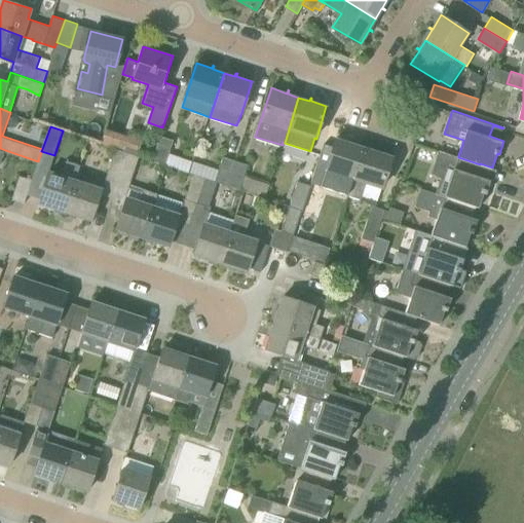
[(131,132),(126,145),(139,150),(144,137),(131,132)]
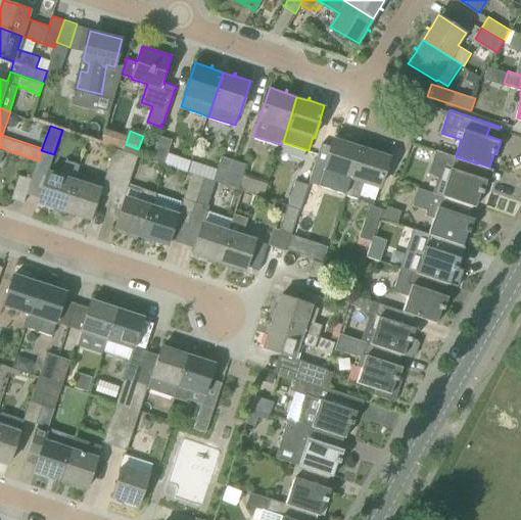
[(151,159),(164,163),(173,139),(159,135),(151,159)]
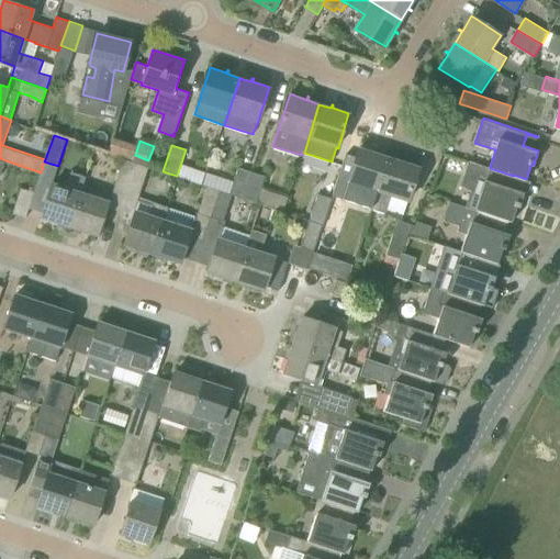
[(360,205),(372,209),(390,157),(378,154),(379,149),(378,149),(377,153),(360,147),(349,180),(367,186),(360,205)]
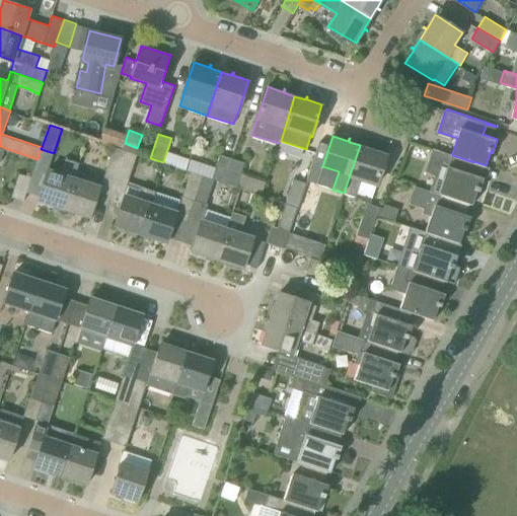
[(371,149),(360,145),(344,193),(356,198),(362,179),(377,185),(387,154),(372,149),(373,146),(372,145),(371,149)]
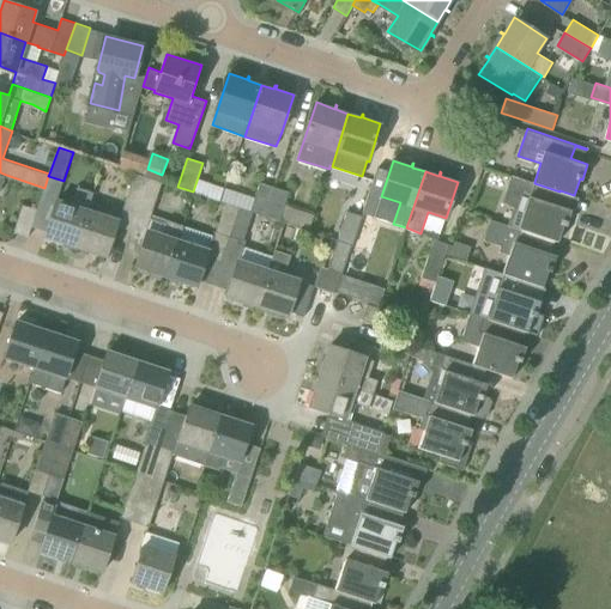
[(119,219),(89,209),(77,245),(82,248),(82,249),(89,251),(90,250),(108,256),(116,226),(132,231),(147,177),(133,172),(119,219)]
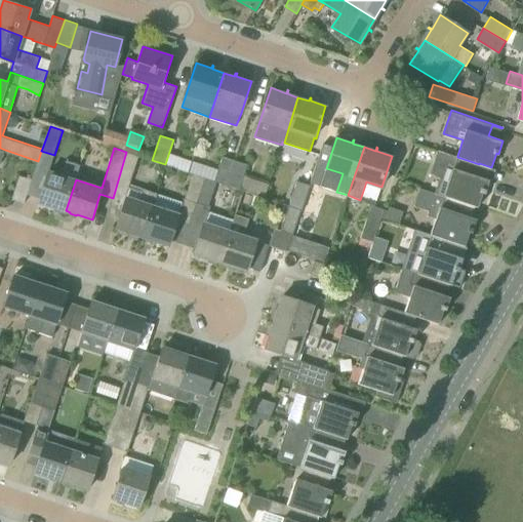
[(475,174),(479,164),(457,157),(457,156),(437,149),(430,171),(442,177),(448,179),(443,194),(443,196),(466,203),(466,202),(478,206),(483,192),(486,193),(490,179),(475,174)]
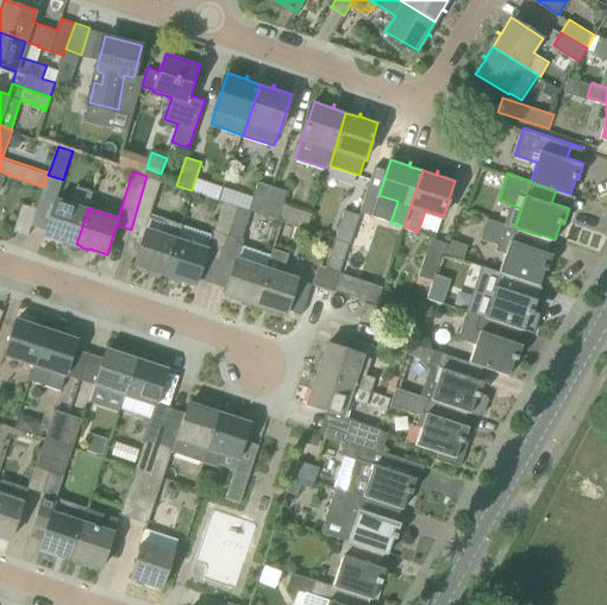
[(162,181),(146,176),(131,229),(144,233),(138,256),(136,263),(152,269),(152,271),(161,273),(161,271),(167,273),(182,222),(151,213),(162,181)]
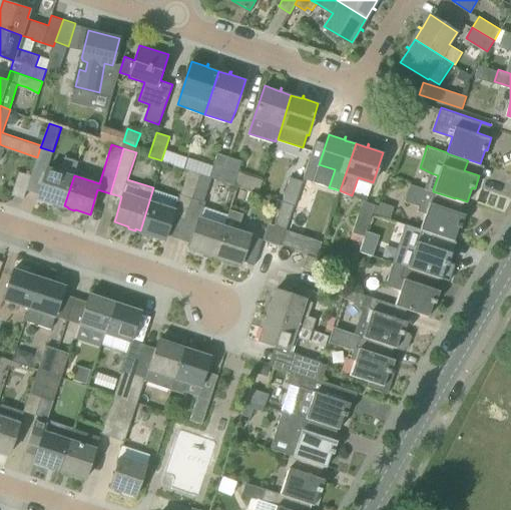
[(230,155),(218,151),(210,175),(212,176),(222,179),(230,155)]
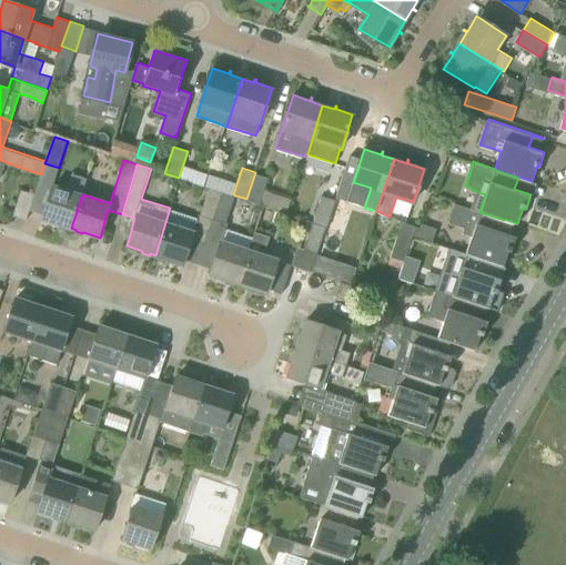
[(82,194),(88,178),(72,172),(67,190),(51,184),(42,219),(58,223),(58,225),(66,228),(66,226),(71,228),(82,194)]
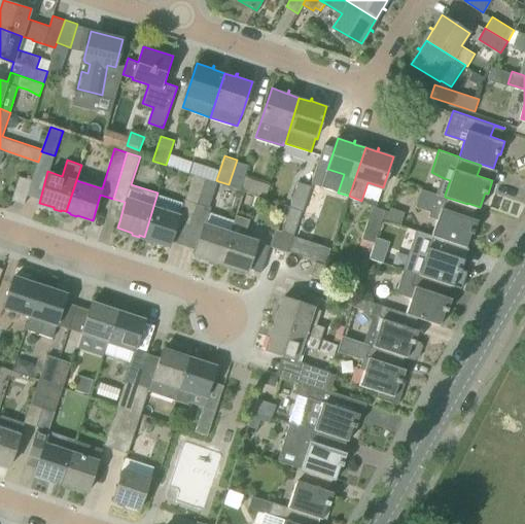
[(249,164),(237,160),(229,184),(241,188),(249,164)]
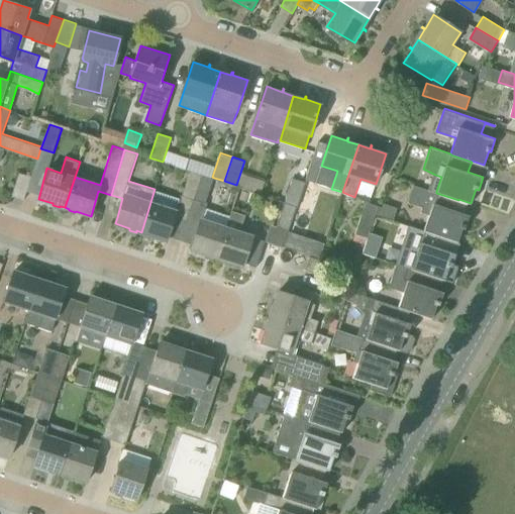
[(152,236),(167,241),(177,214),(187,218),(188,218),(202,175),(190,171),(182,195),(180,194),(179,197),(155,190),(155,189),(141,232),(145,233),(144,235),(151,237),(152,236)]
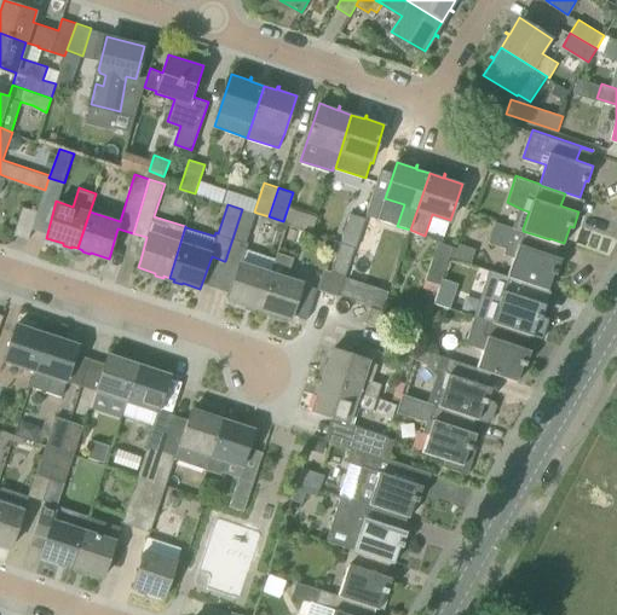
[(13,235),(29,239),(39,212),(23,207),(13,235)]
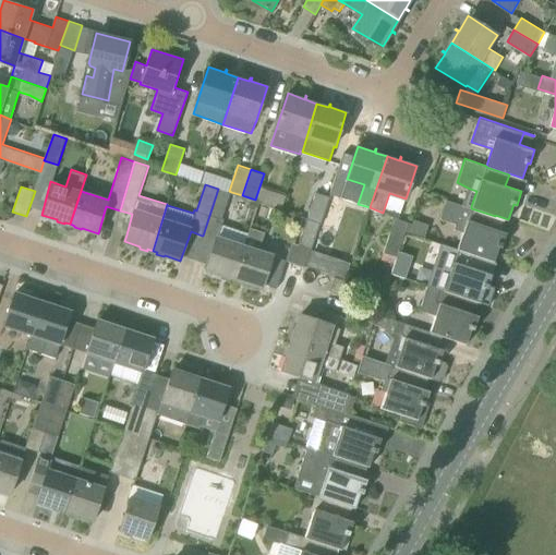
[(234,278),(246,246),(218,237),(225,217),(224,216),(231,192),(229,191),(228,192),(218,189),(203,236),(202,236),(195,258),(208,263),(206,268),(222,274),(222,276),(229,278),(230,277),(234,278)]
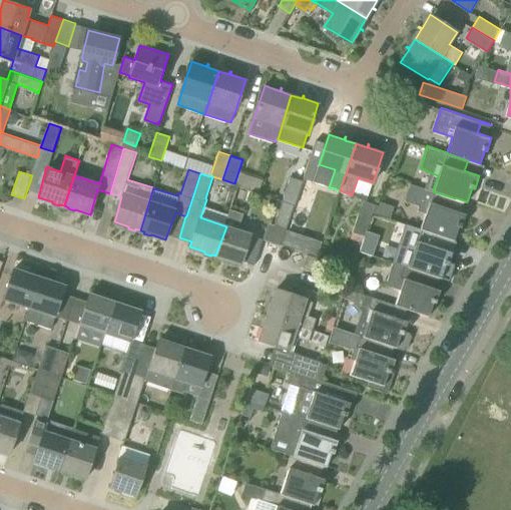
[(284,201),(295,204),(303,180),(292,177),(284,201)]
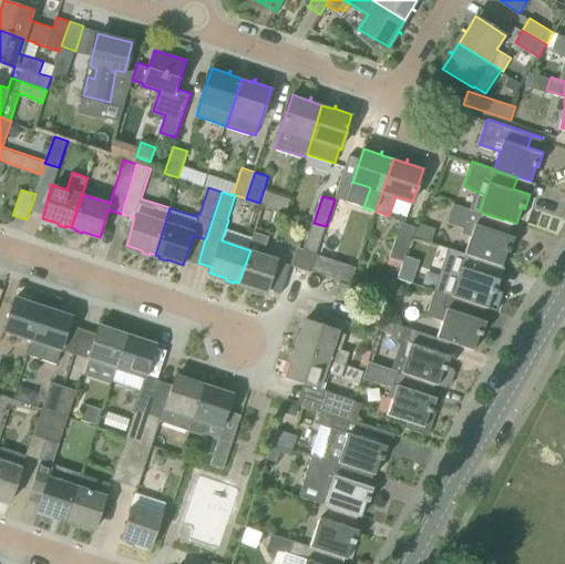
[(462,233),(471,235),(465,253),(465,254),(489,262),(490,260),(503,265),(507,249),(511,250),(515,236),(500,231),(503,219),(479,212),(479,209),(471,206),(471,207),(454,202),(449,222),(463,226),(462,233)]
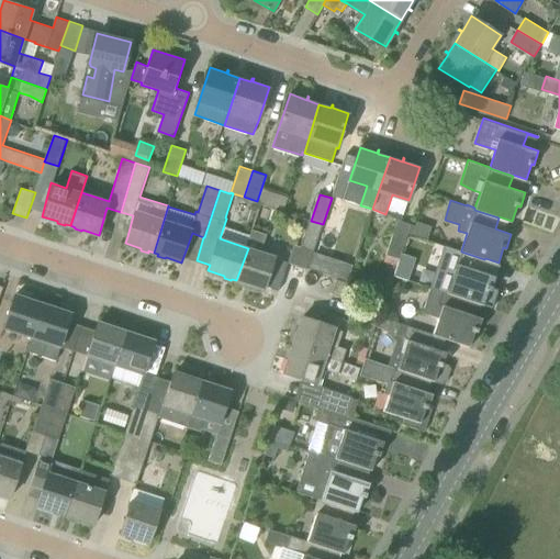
[(399,219),(388,254),(384,263),(398,267),(400,258),(401,258),(412,223),(399,219)]
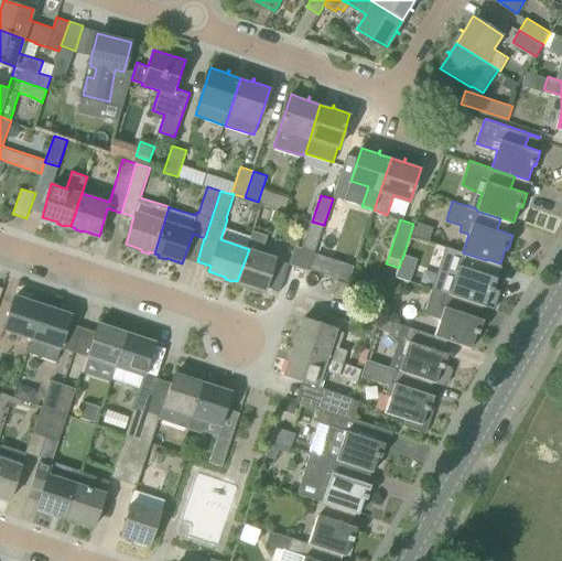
[(324,225),(312,222),(303,247),(315,251),(324,225)]
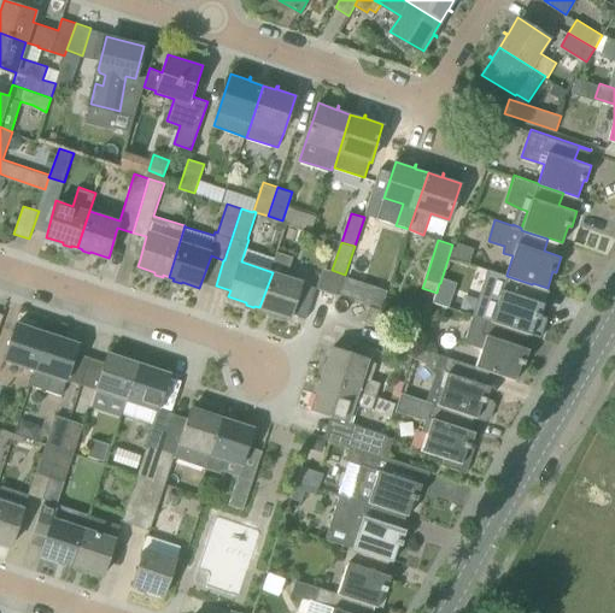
[(291,317),(302,282),(302,281),(287,276),(293,257),(279,251),(276,257),(273,272),(259,307),(265,308),(264,311),(273,313),(273,312),(291,317)]
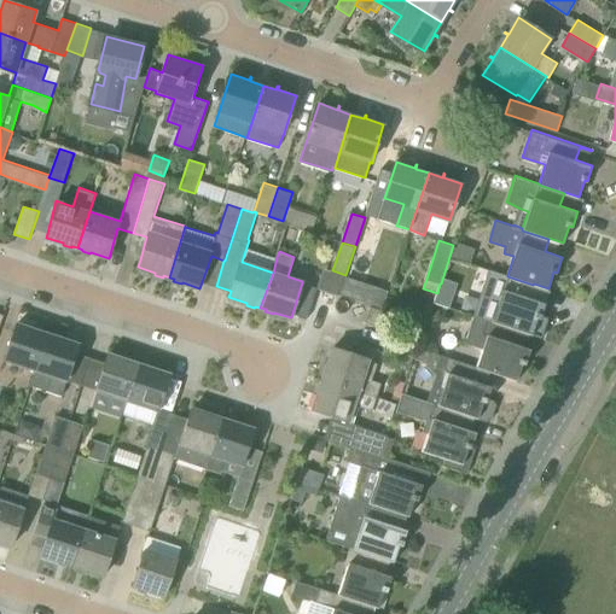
[(529,297),(533,285),(507,276),(507,275),(489,269),(481,297),(499,303),(493,321),(518,329),(533,334),(539,317),(541,319),(546,303),(529,297)]
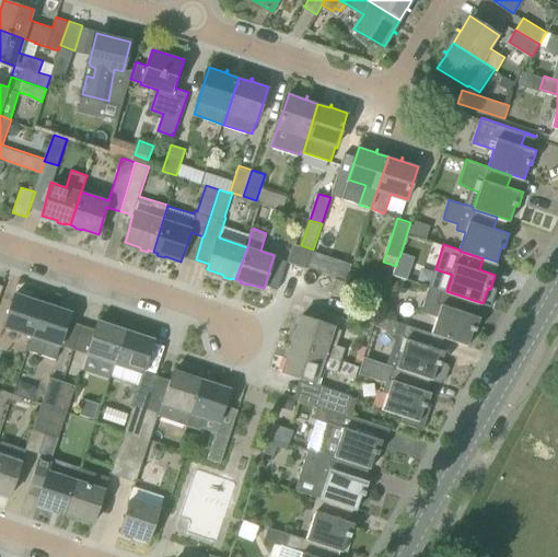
[(307,267),(320,271),(325,253),(313,248),(307,267)]
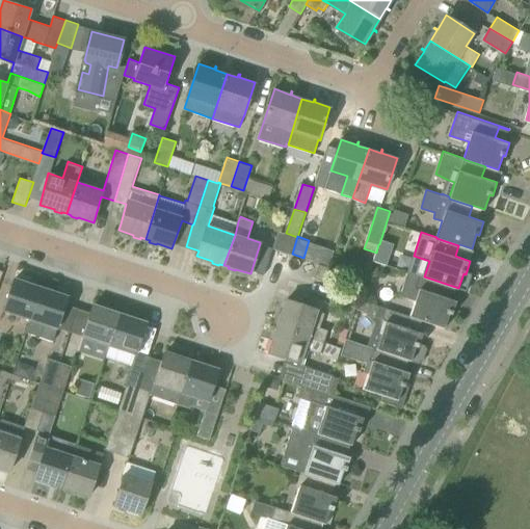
[(315,278),(325,281),(329,266),(319,263),(315,278)]
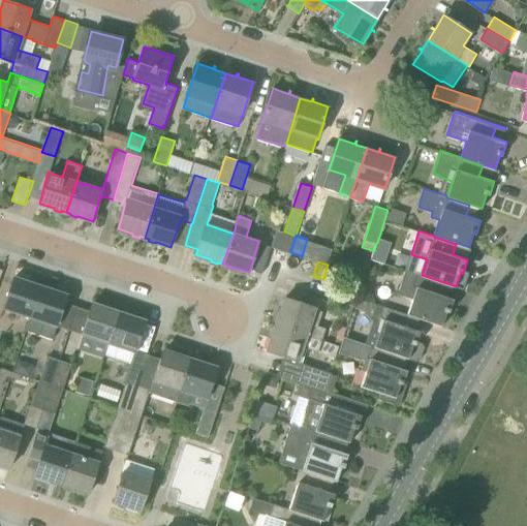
[(408,313),(410,315),(443,326),(447,311),(450,312),(455,299),(439,294),(443,282),(422,275),(406,270),(398,295),(413,299),(408,313)]
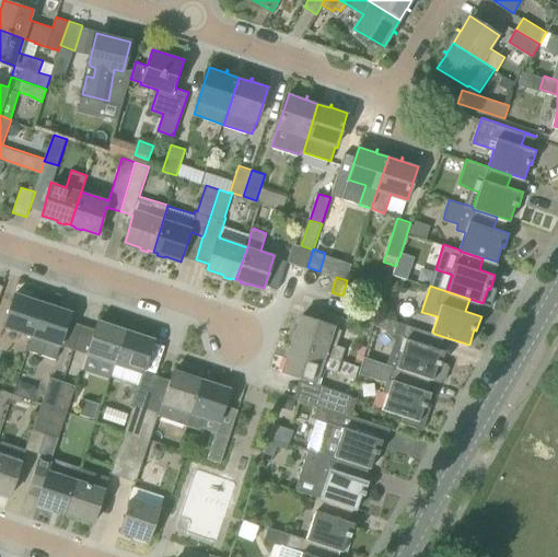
[(32,298),(15,292),(4,326),(33,335),(44,302),(39,301),(39,299),(33,297),(32,298)]
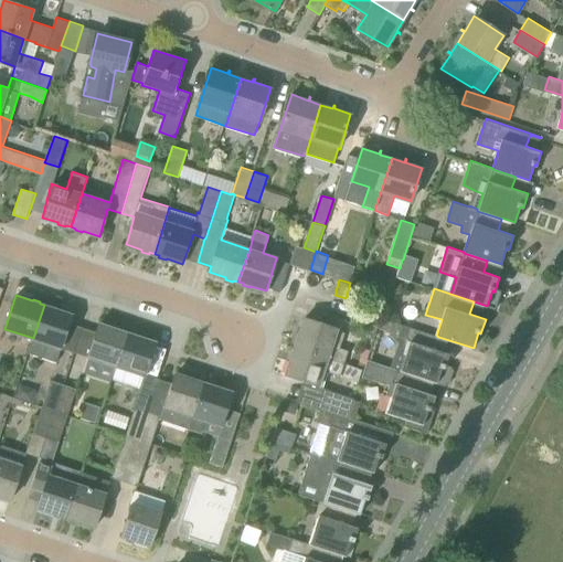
[(50,307),(44,305),(33,338),(28,353),(43,358),(43,357),(56,361),(61,348),(73,315),(56,309),(57,307),(50,305),(50,307)]
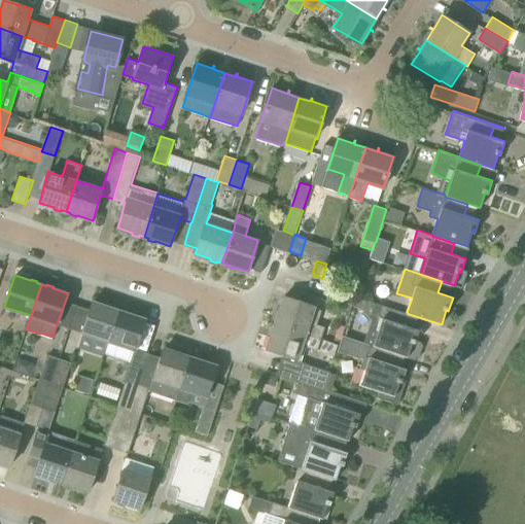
[(356,297),(331,287),(327,300),(351,309),(356,297)]
